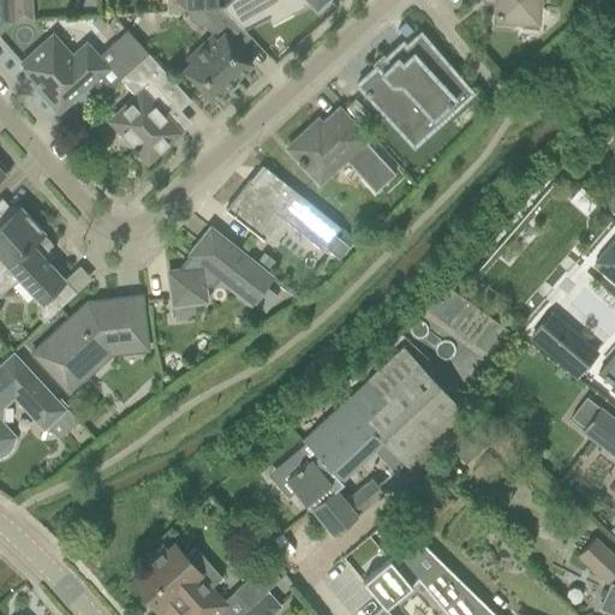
[(0,0),(0,22),(12,22),(11,0),(0,0)]
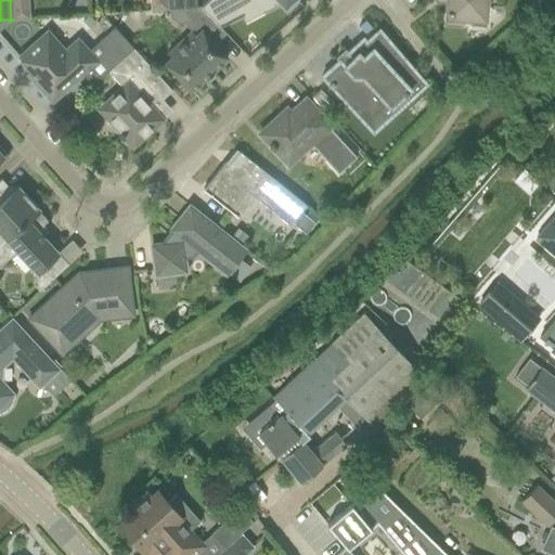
[(10,0),(11,20),(29,18),(27,0),(10,0)]
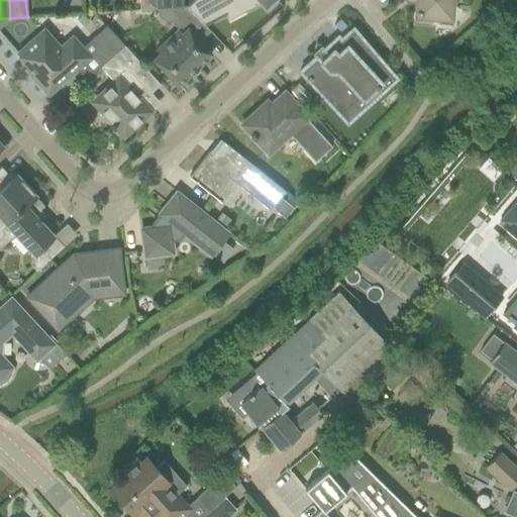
[(138,0),(139,9),(156,8),(156,1),(154,0),(138,0)]
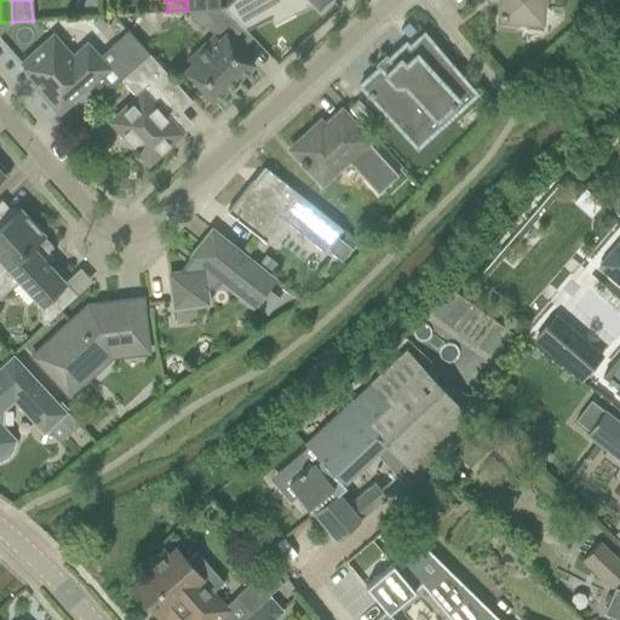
[(185,0),(187,1),(187,10),(218,9),(219,9),(218,0),(185,0)]
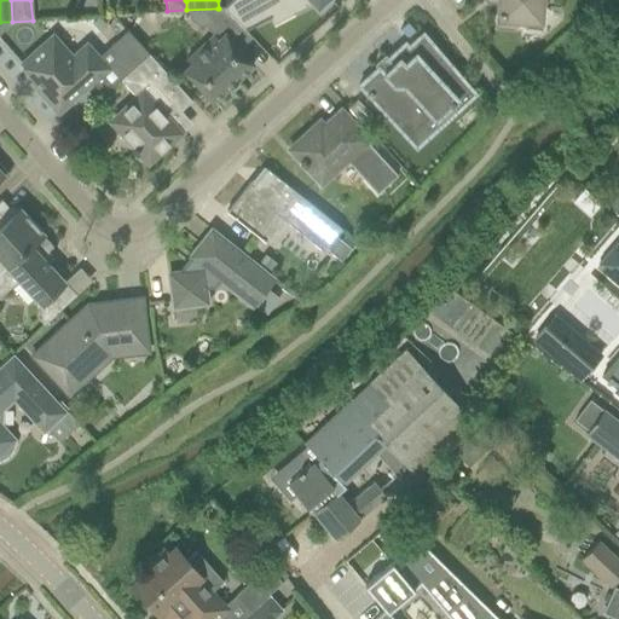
[(231,0),(224,7),(233,18),(246,30),(268,18),(289,7),(293,15),(313,4),(317,7),(324,0),(231,0)]
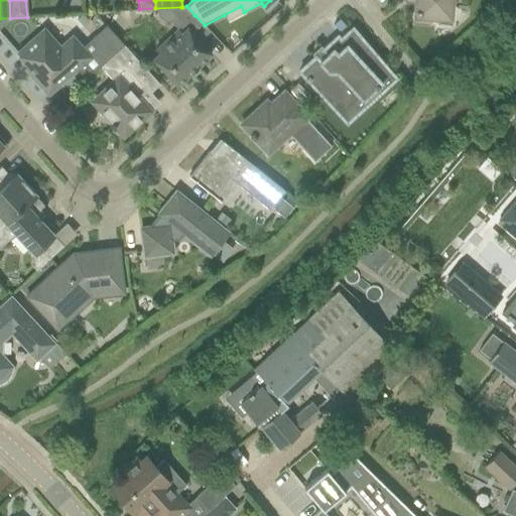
[(415,0),(416,0),(415,10),(414,15),(415,15),(414,21),(428,22),(435,17),(449,18),(450,4),(457,0),(415,0)]
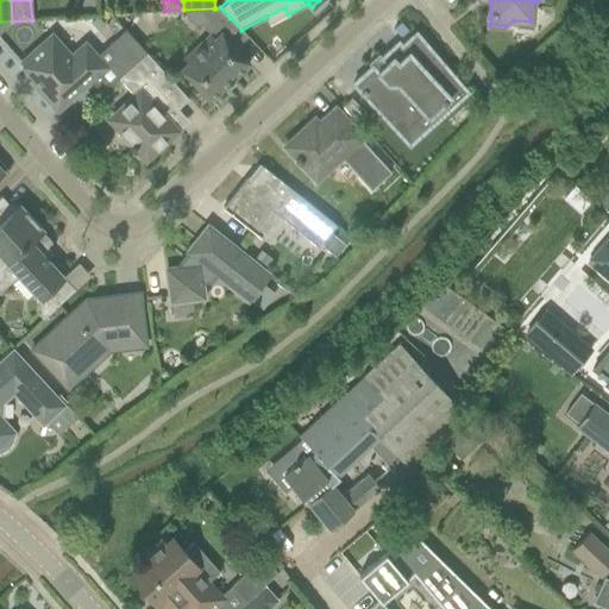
[(218,30),(230,18),(220,7),(215,8),(214,8),(183,10),(184,14),(186,18),(189,23),(192,25),(198,26),(202,26),(209,35),(182,60),(187,64),(180,70),(208,101),(225,86),(225,87),(233,80),(233,79),(249,64),(218,30)]
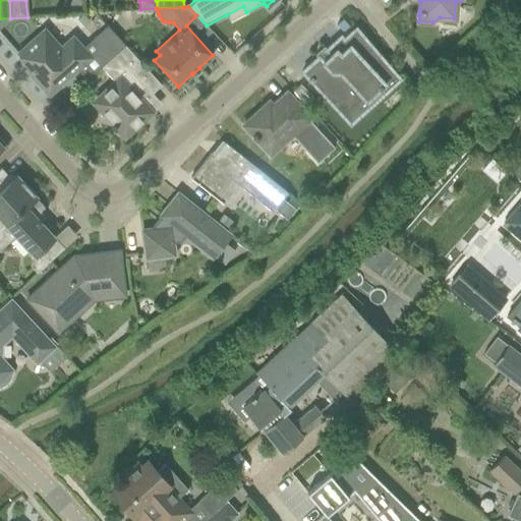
[(105,64),(124,46),(107,25),(93,38),(99,45),(93,51),(105,64)]
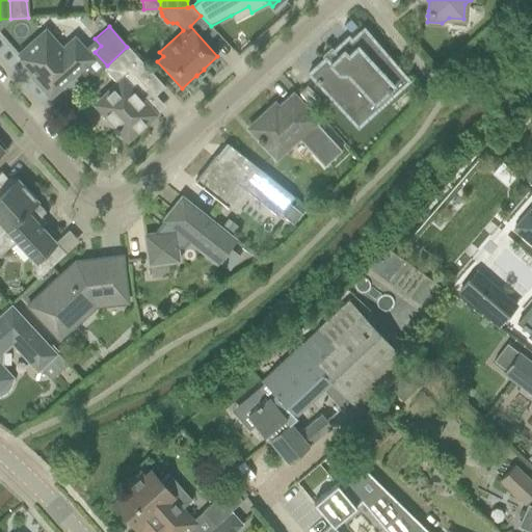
[(356,128),(407,81),(364,28),(350,40),(348,36),(331,51),(337,57),(329,63),(324,58),(308,74),(356,128)]
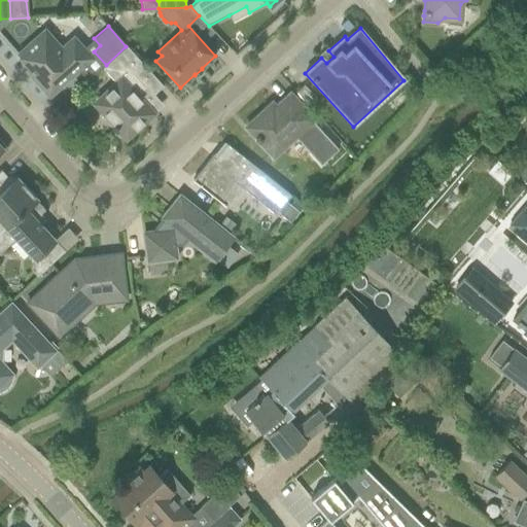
[(73,38),(61,49),(44,31),(18,55),(31,69),(28,71),(49,95),(91,58),(73,38)]
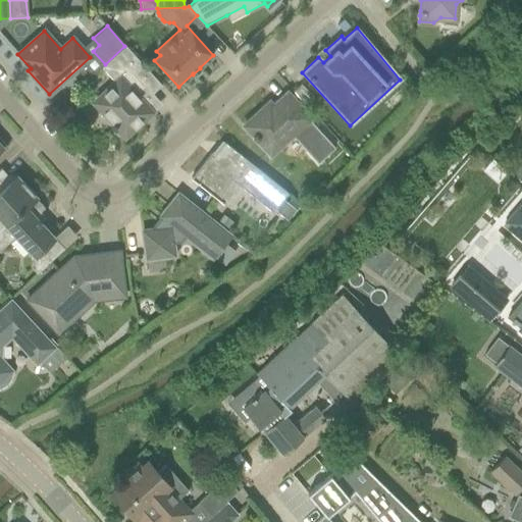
[(134,74),(144,66),(124,46),(105,64),(101,67),(114,82),(91,102),(112,124),(110,126),(113,131),(115,128),(124,139),(153,112),(135,93),(143,85),(134,74)]
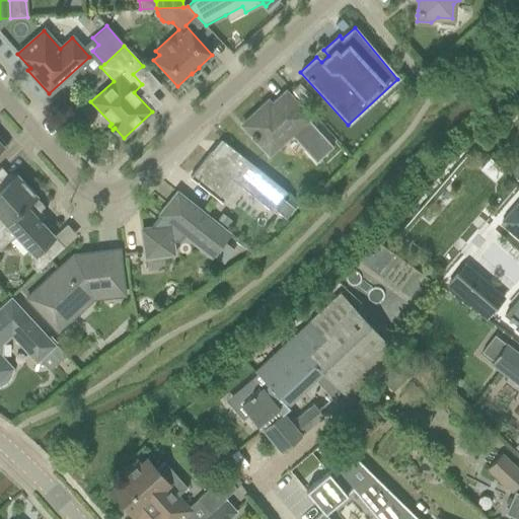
[(299,85),(291,92),(304,105),(311,98),(299,85)]
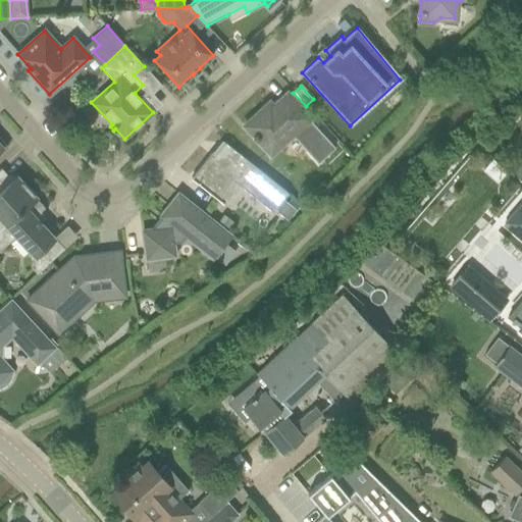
[(312,120),(301,108),(286,93),(264,114),(260,110),(243,125),(252,136),(252,137),(270,157),(294,137),(317,163),(334,148),(310,121),(312,120)]
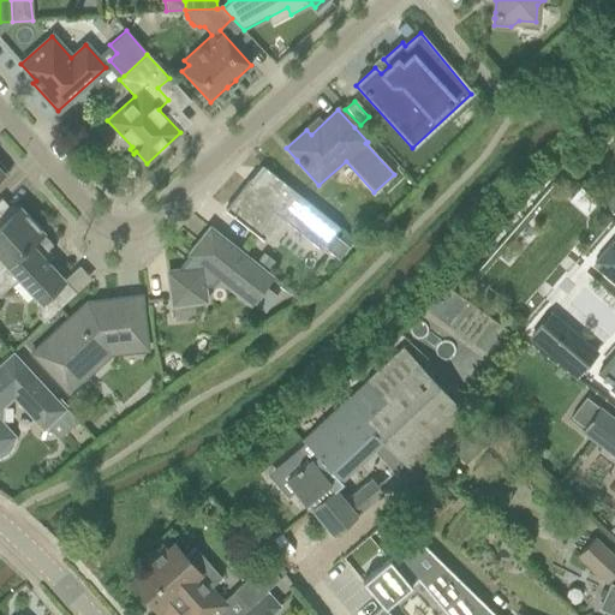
[(246,183),(224,210),(239,222),(258,237),(276,214),(286,222),(321,250),(323,249),(333,237),(339,228),(282,183),(264,168),(250,185),(246,183)]
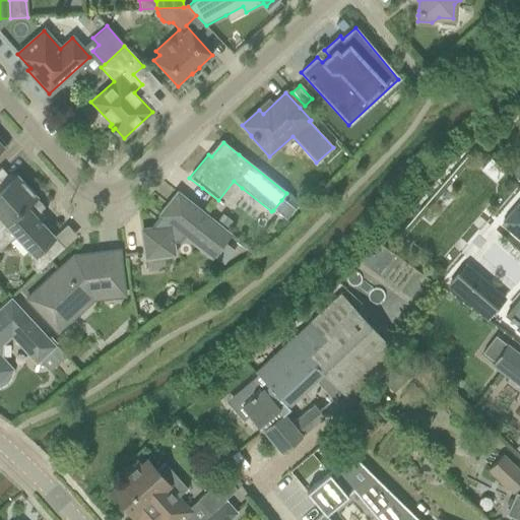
[(491,158),(480,170),(495,182),(505,171),(491,158)]
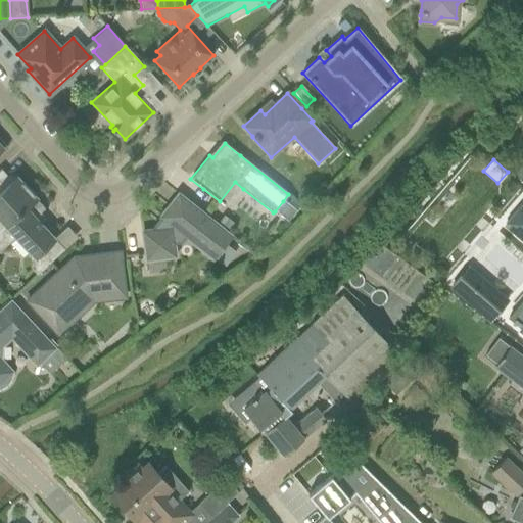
[(522,163),(512,174),(522,185),(522,188),(522,189),(522,163)]
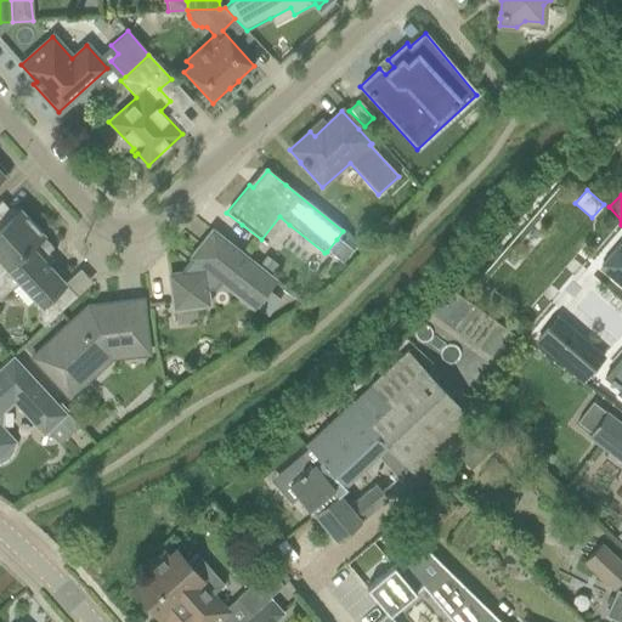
[(0,205),(0,202),(1,202),(0,201),(0,272),(41,235),(20,210),(11,218),(0,205)]
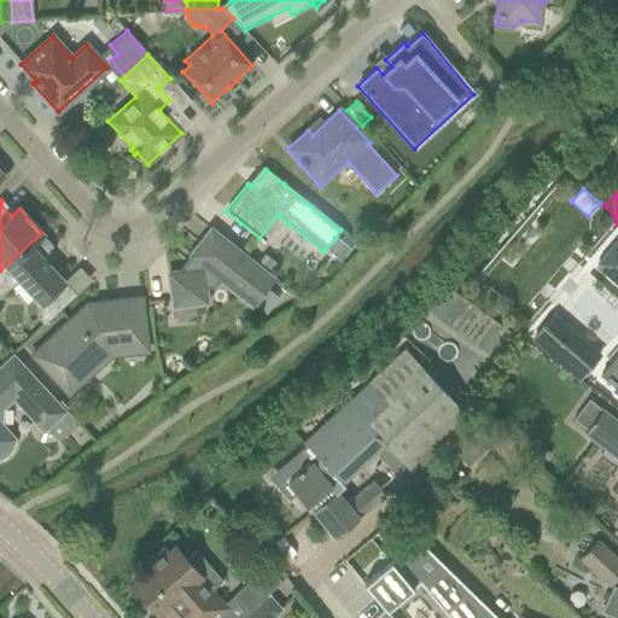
[(182,272),(168,274),(172,297),(173,309),(174,309),(194,307),(196,307),(207,304),(204,289),(207,289),(215,289),(219,284),(250,308),(252,305),(266,289),(273,280),(267,275),(255,266),(229,245),(210,229),(190,256),(191,257),(182,268),(182,272)]
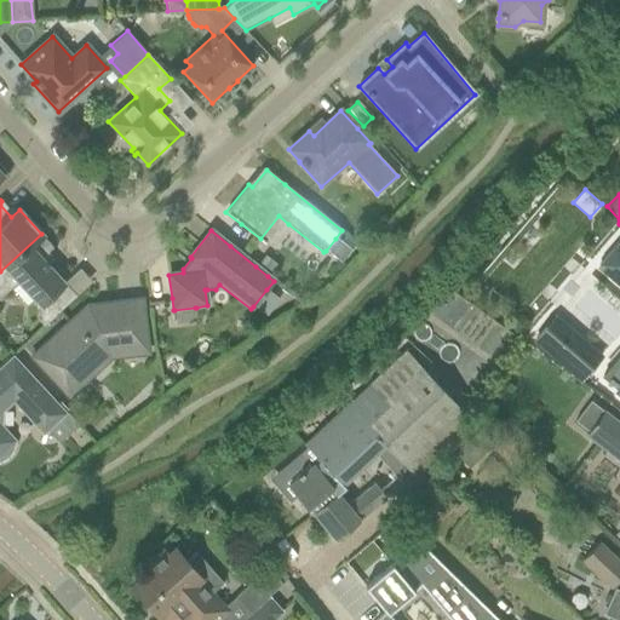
[(41,234),(0,271),(0,297),(17,282),(39,304),(51,319),(58,313),(76,296),(75,294),(73,297),(62,285),(64,283),(64,282),(47,265),(51,262),(52,247),(41,235),(42,235),(41,234)]
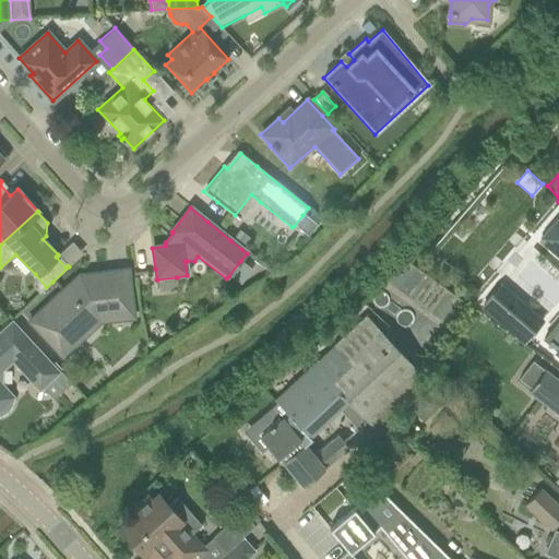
[(302,215),(294,226),(308,237),(317,226),(302,215)]
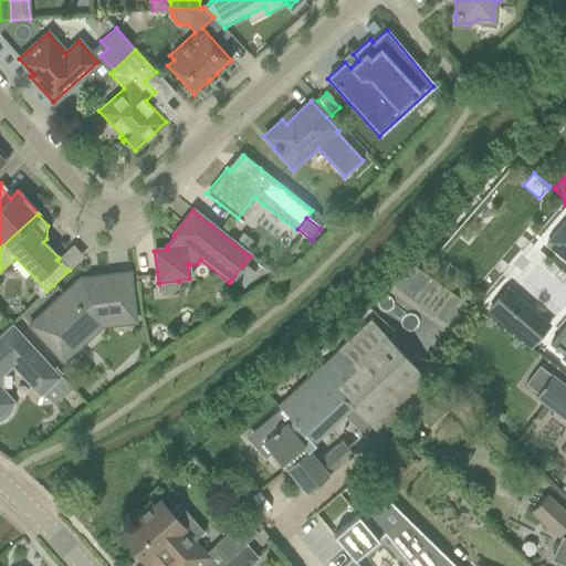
[(552,236),(545,244),(565,262),(565,220),(564,221),(552,236)]
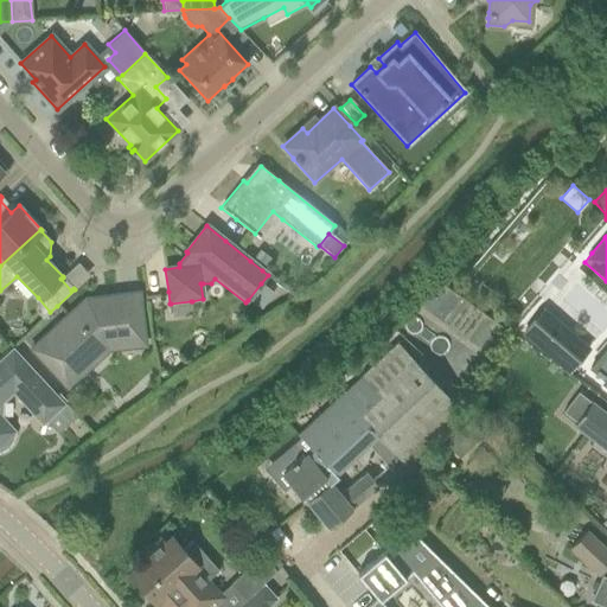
[(464,257),(458,266),(466,273),(473,264),(464,257)]
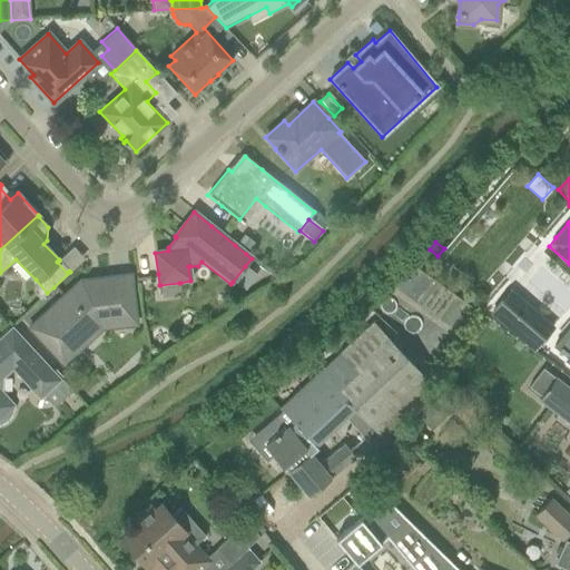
[(136,326),(133,296),(130,275),(108,277),(108,278),(91,294),(79,281),(27,328),(62,367),(102,331),(136,326)]
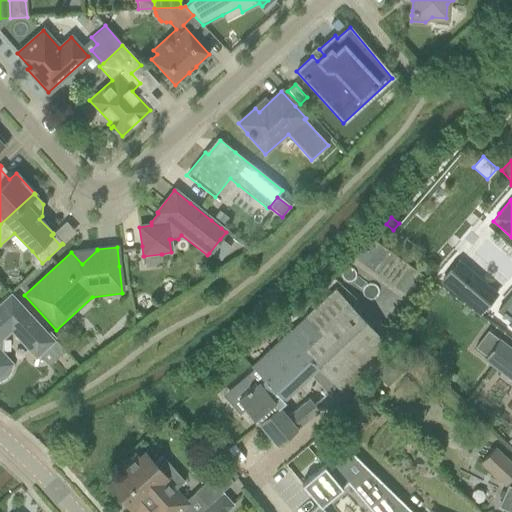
[(458,261),(440,281),(478,315),(496,294),(458,261)]
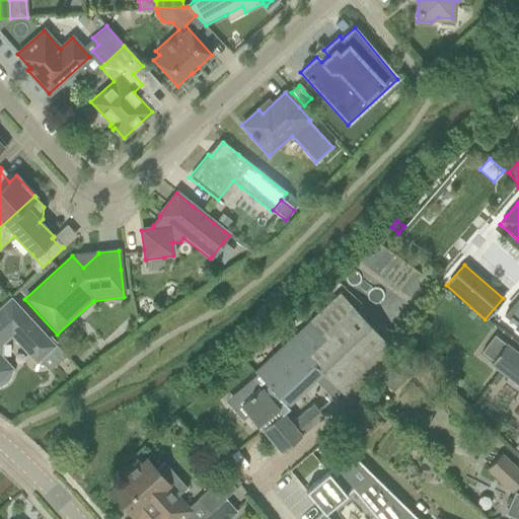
[(351,402),(400,357),(342,296),(271,357),(255,370),(268,384),(263,388),(262,386),(260,388),(282,414),(287,409),(285,406),(324,374),(351,402)]
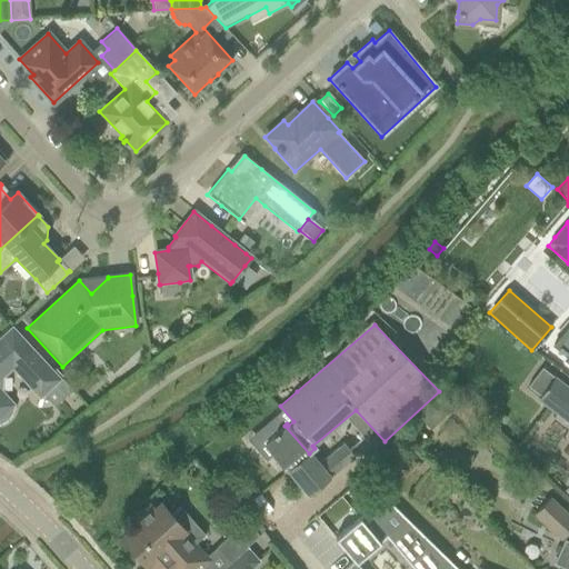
[(65,397),(71,390),(11,328),(0,338),(0,420),(6,418),(10,412),(11,406),(12,405),(0,391),(0,378),(11,367),(29,386),(31,382),(42,395),(52,385),(65,397)]
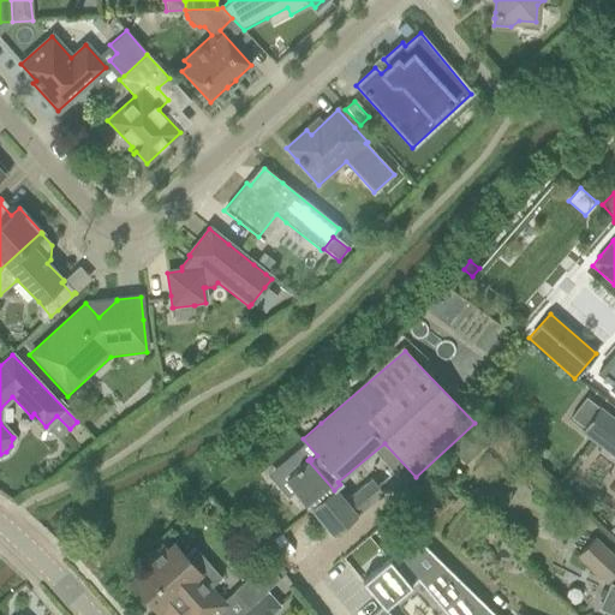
[(585,398),(571,418),(584,428),(581,431),(614,457),(614,421),(598,408),(585,398)]
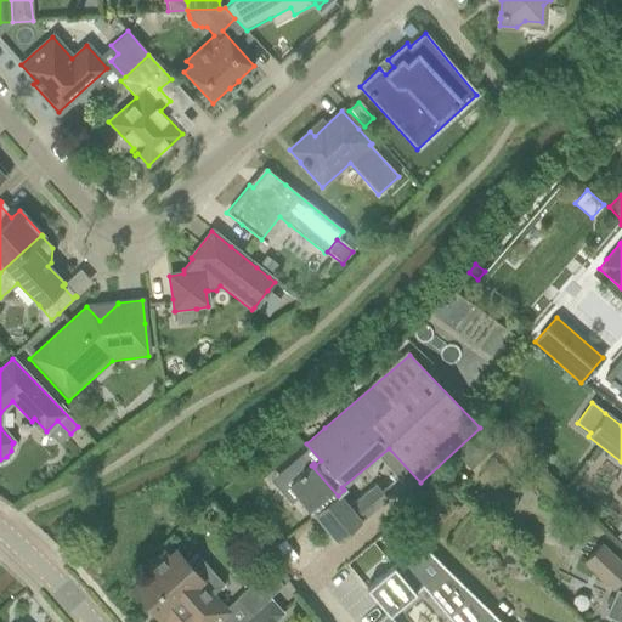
[(349,509),(338,496),(311,465),(287,486),(306,509),(311,505),(316,512),(314,513),(337,539),(355,525),(372,510),(372,512),(385,498),(375,487),(349,509)]
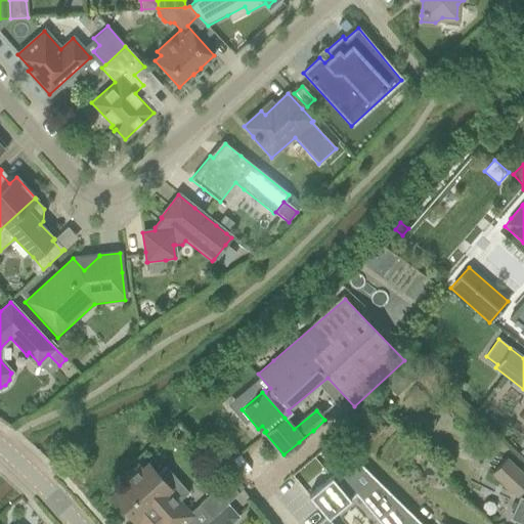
[(353,457),(330,477),(349,499),(355,494),(377,520),(398,501),(353,457)]
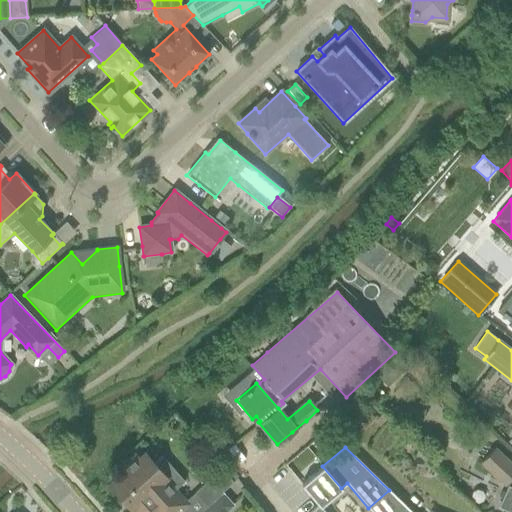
[(504,486),(511,477),(511,462),(494,447),(479,463),(504,486)]
